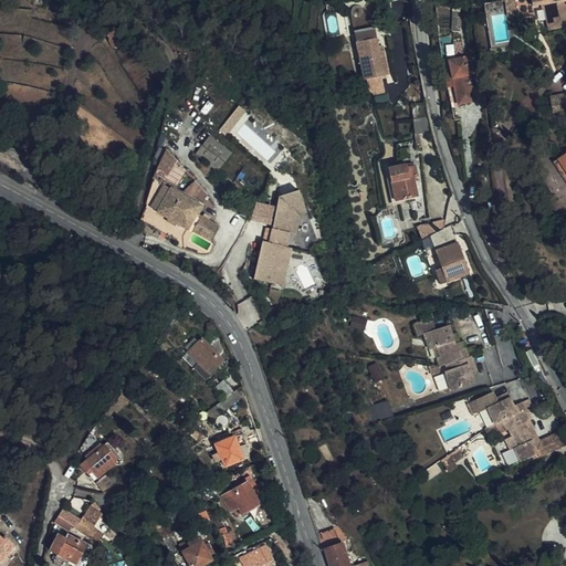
[(565,0),(535,0),(536,4),(547,2),(547,7),(553,6),(554,10),(548,11),(551,28),(565,24),(565,0)]
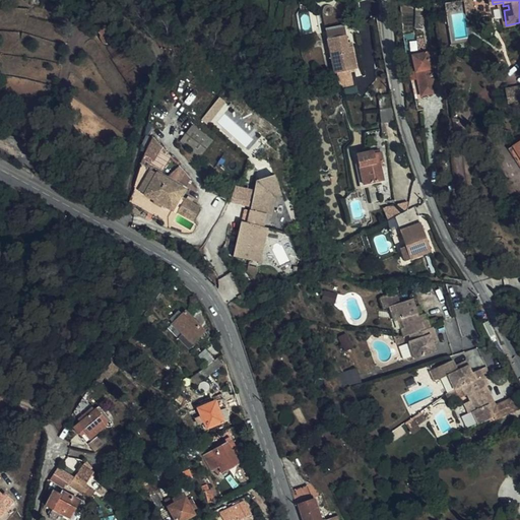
[(324,41),(342,33),(336,17),(318,24),(324,41)]
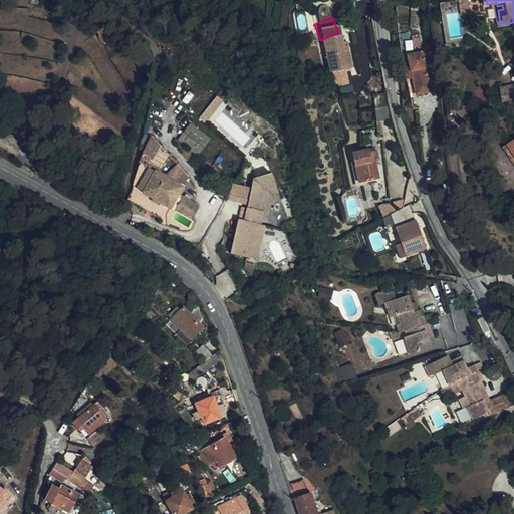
[(116,39),(109,33),(110,33),(102,27),(97,34),(98,36),(97,39),(98,42),(100,45),(103,46),(107,46),(110,44),(111,45),(116,39)]
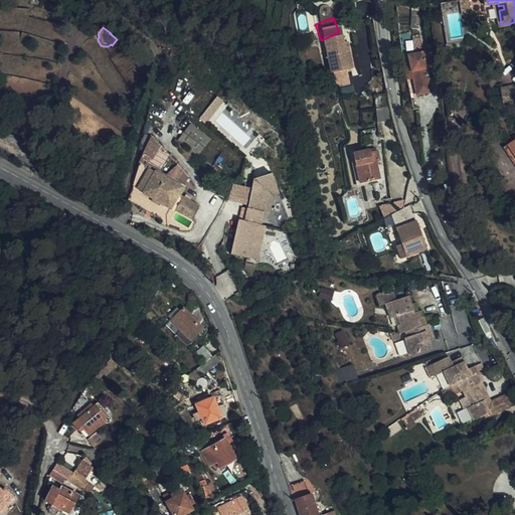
[(345,46),(339,32),(321,40),(333,72),(355,64),(348,45),(345,46)]
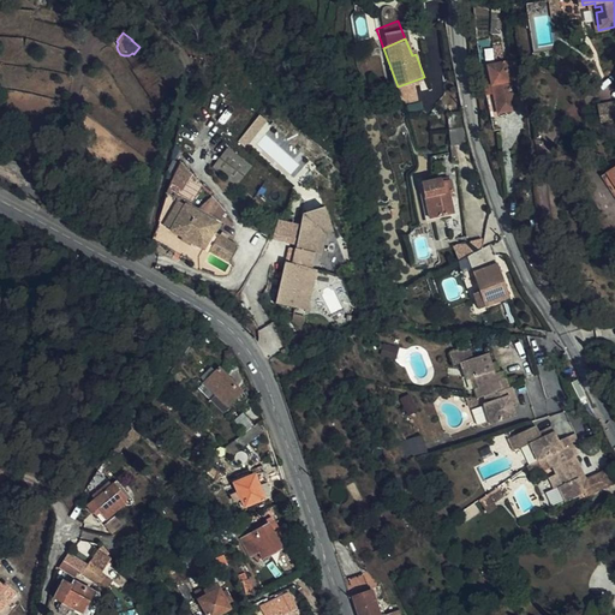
[(199,60),(192,91),(198,94),(207,61),(199,60)]
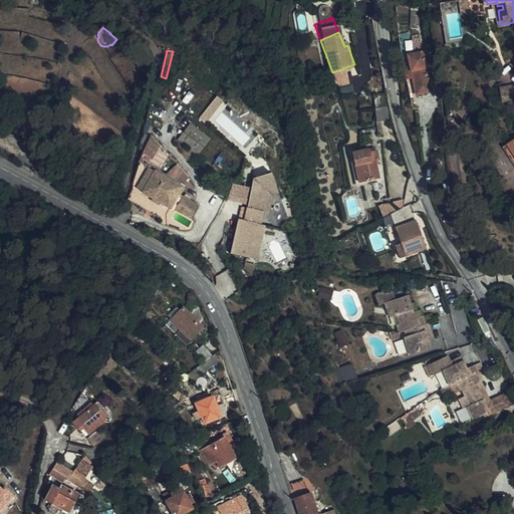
[(408,68),(409,78),(412,96),(437,92),(435,77),(427,78),(425,62),(431,61),(429,50),(406,54),(408,68)]
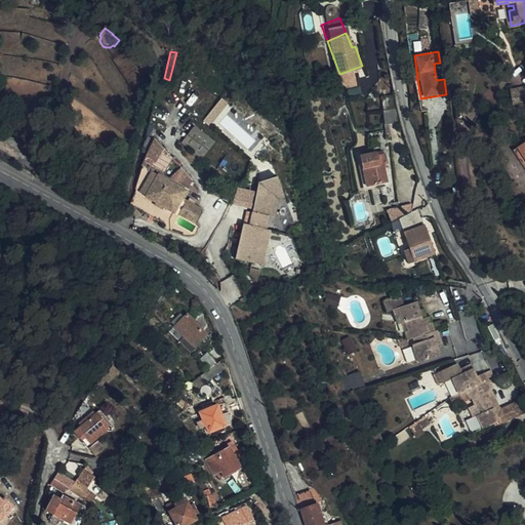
[(381,112),(394,111),(392,105),(390,96),(381,97),(381,112)]
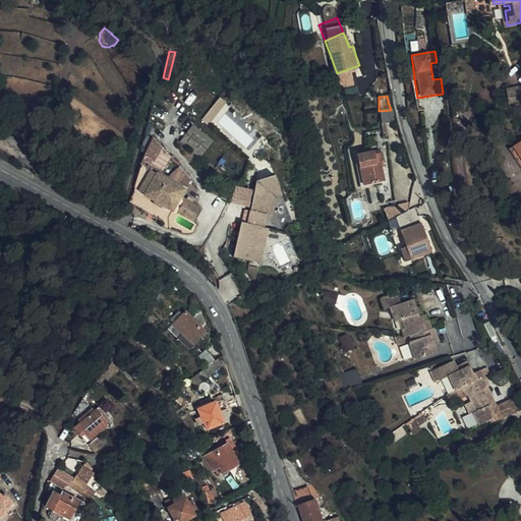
[(248,151),(264,132),(220,97),(205,115),(248,151)]
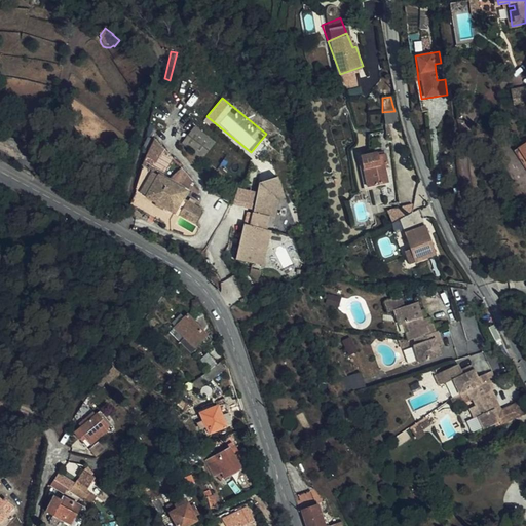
[(203,158),(217,142),(196,125),(183,143),(203,158)]
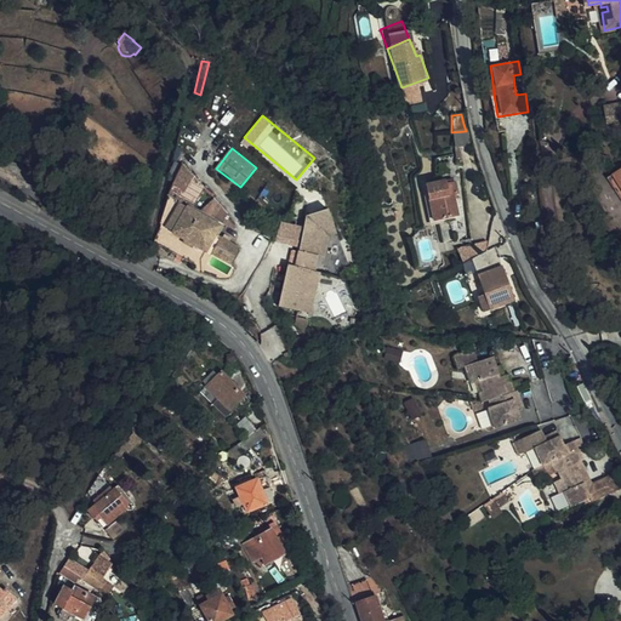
[(49,172),(50,169),(47,165),(45,161),(40,161),(36,163),(34,166),(34,171),(35,175),(39,176),(43,177),(46,176),(49,172)]
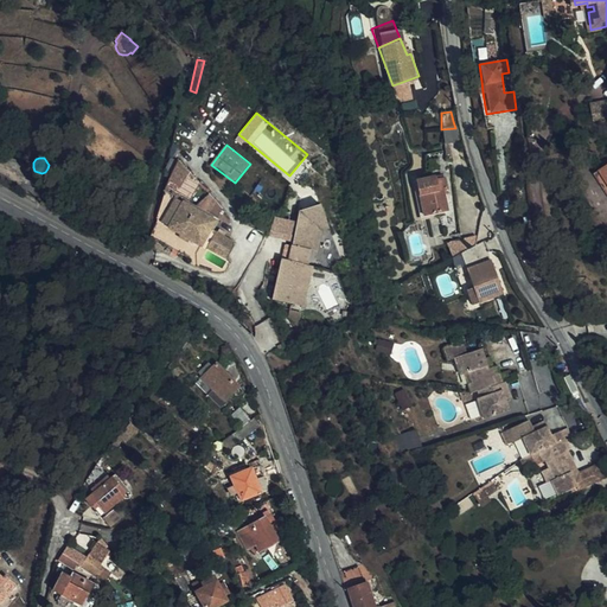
[(198,255),(204,257),(208,248),(227,259),(236,241),(225,235),(213,228),(219,216),(224,206),(177,158),(165,190),(157,217),(202,244),(198,255)]
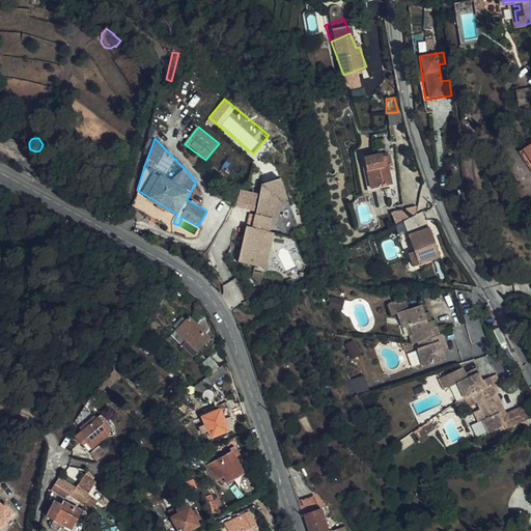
[(530,142),(519,150),(530,167),(530,142)]
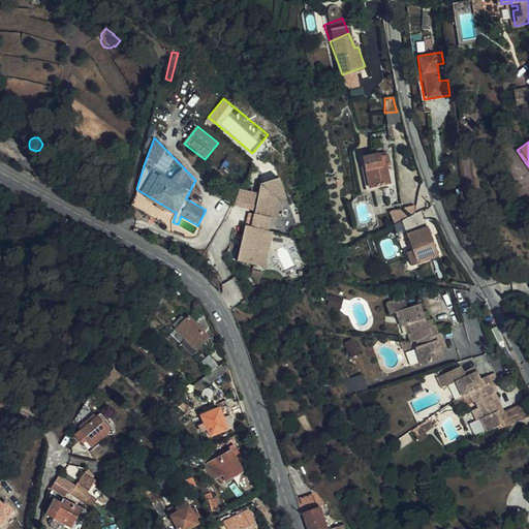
[(387,183),(385,168),(385,164),(389,163),(386,154),(378,156),(378,153),(362,155),(367,186),(387,183)]
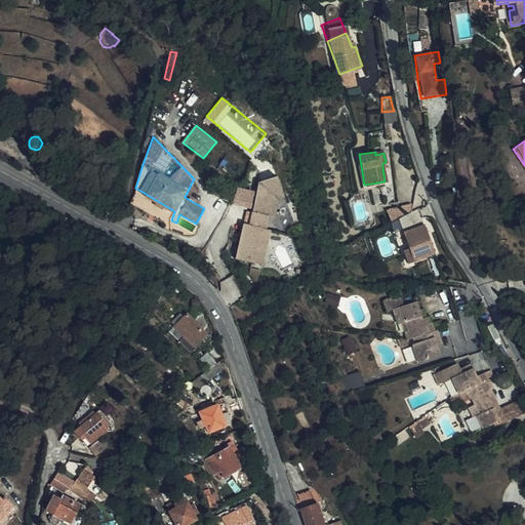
[(237,259),(266,265),(272,230),(268,229),(271,214),(277,215),(283,180),(259,176),(257,190),(237,187),(234,204),(246,206),(237,259)]
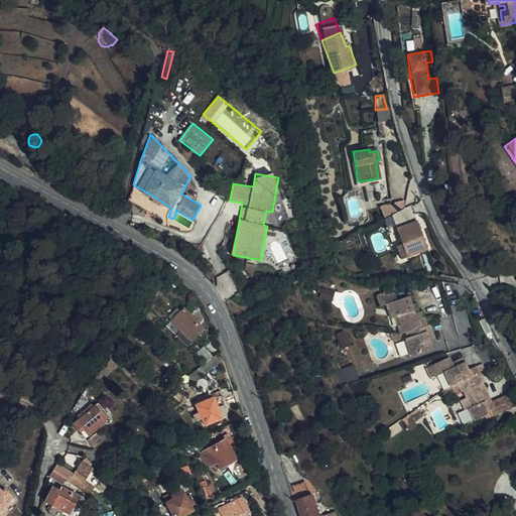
[(196,190),(186,183),(181,194),(191,200),(196,190)]
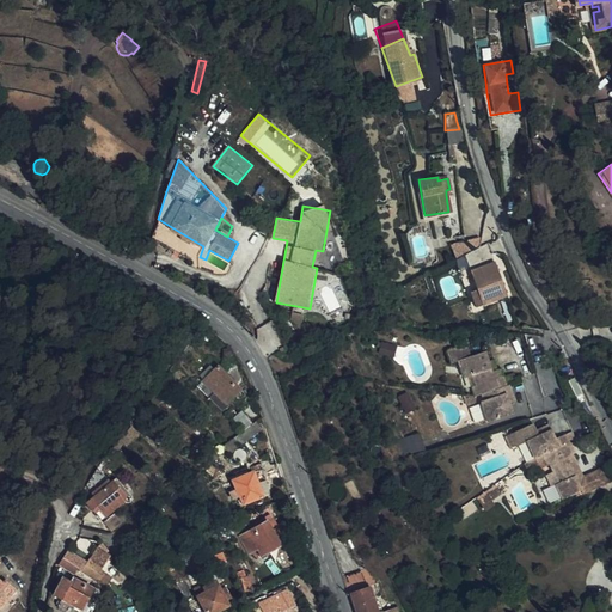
[(471,292),(475,301),(476,304),(506,294),(494,261),(469,269),(477,289),(472,291),(471,292)]
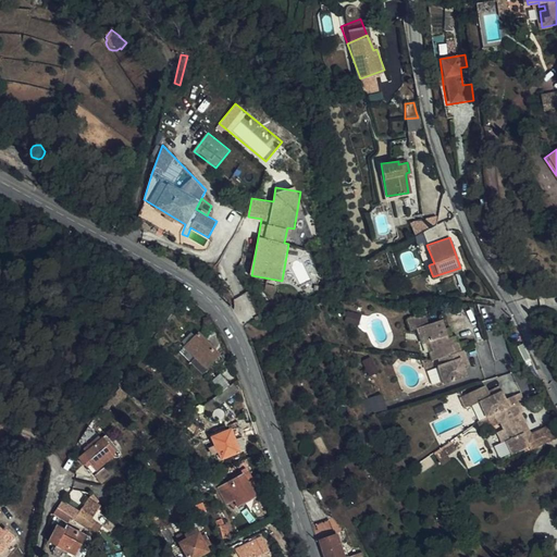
[(430,284),(433,295),(445,294),(440,281),(430,284)]
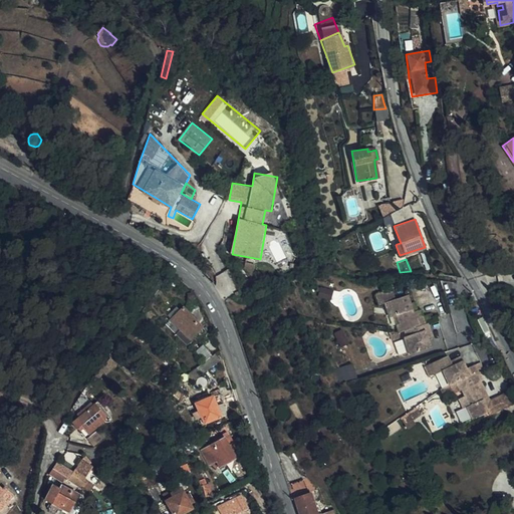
[(429,259),(434,273),(441,273),(442,274),(436,259),(429,259)]
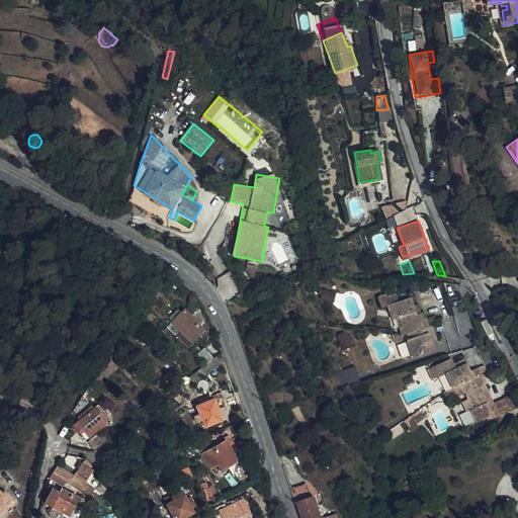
[(195,298),(195,297),(189,307),(190,309),(198,301),(198,300),(197,299),(196,299),(196,298),(195,298)]
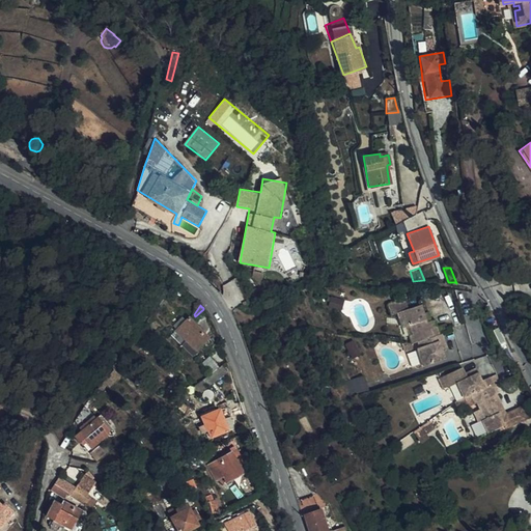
[(430,317),(427,319),(423,322),(420,313),(416,305),(398,312),(404,328),(408,327),(412,335),(407,337),(410,344),(415,341),(418,348),(415,350),(422,365),(440,358),(436,350),(440,347),(445,345),(440,332),(437,333),(430,317)]
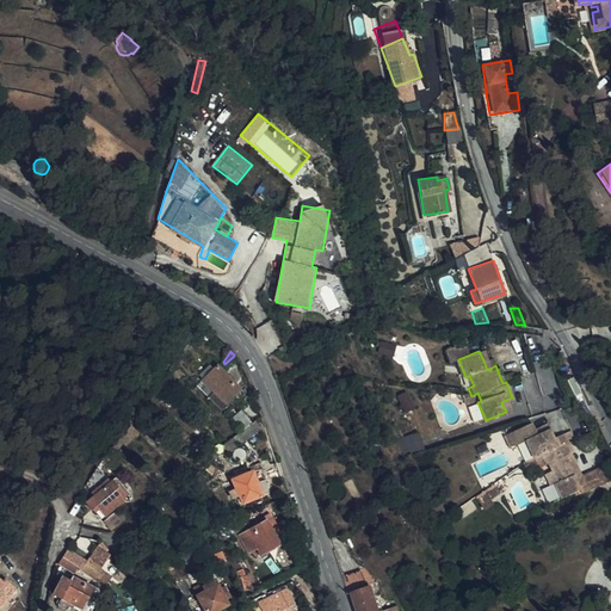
[(466,377),(458,359),(452,363),(460,380),(466,377)]
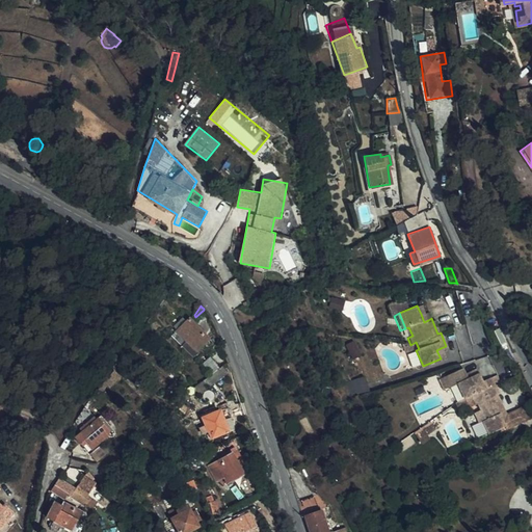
[(210,339),(189,318),(177,330),(187,341),(182,346),(193,357),(200,353),(197,351),(210,339)]
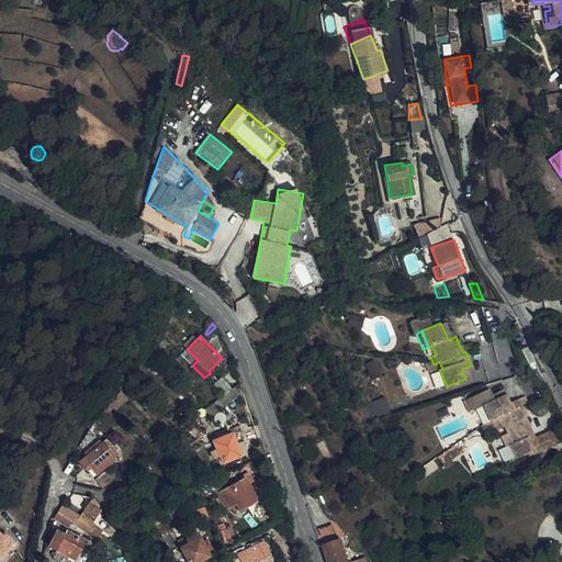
[(154,347),(148,357),(156,364),(163,355),(154,347)]
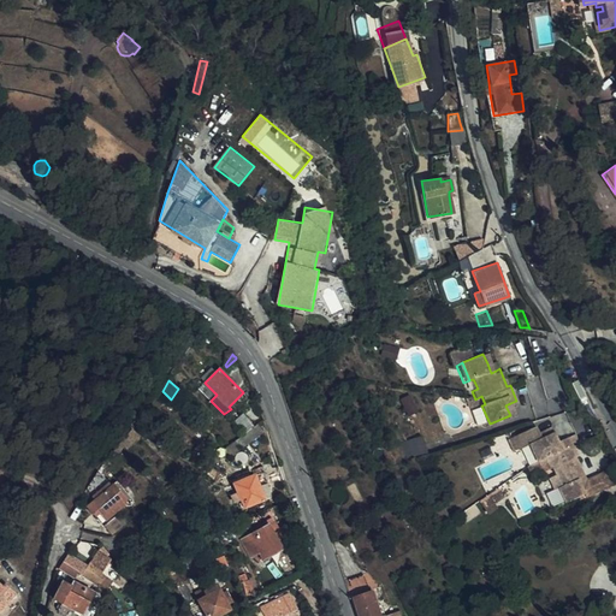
[(211,401),(217,395),(205,383),(199,389),(211,401)]
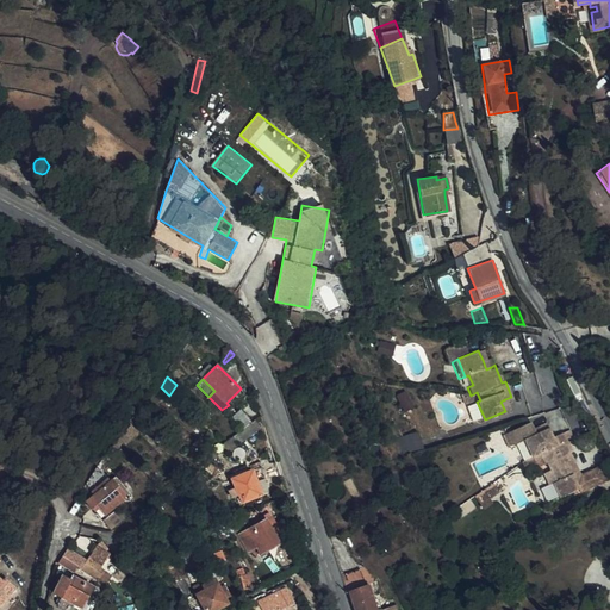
[(166,397),(157,388),(148,400),(156,409),(166,397)]
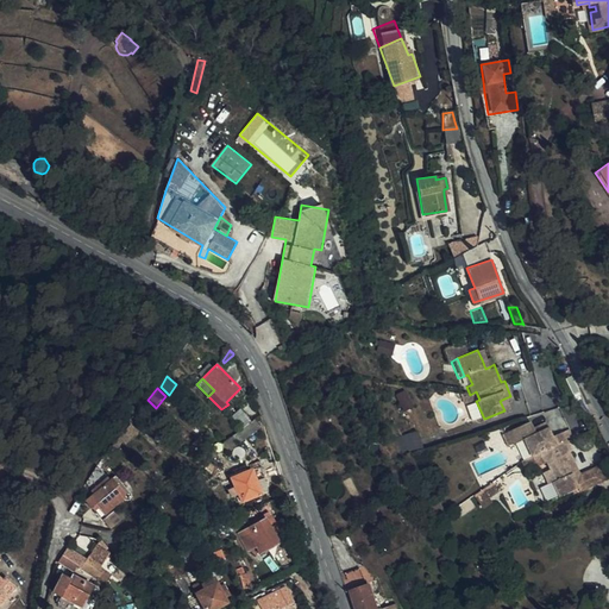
[(469,401),(470,395),(456,395),(460,405),(469,401)]
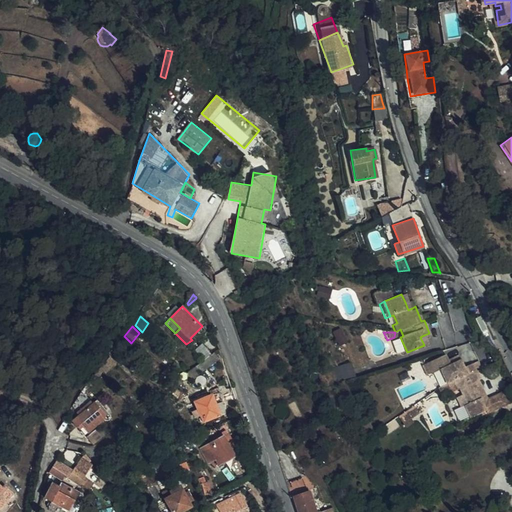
[(196,350),(204,360),(210,355),(212,354),(203,344),(196,350)]
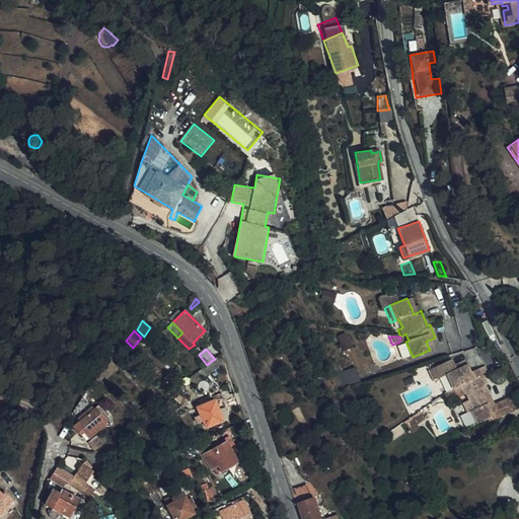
[(222,364),(217,357),(215,359),(213,360),(207,365),(190,378),(196,386),(199,382),(207,374),(208,375),(222,364)]
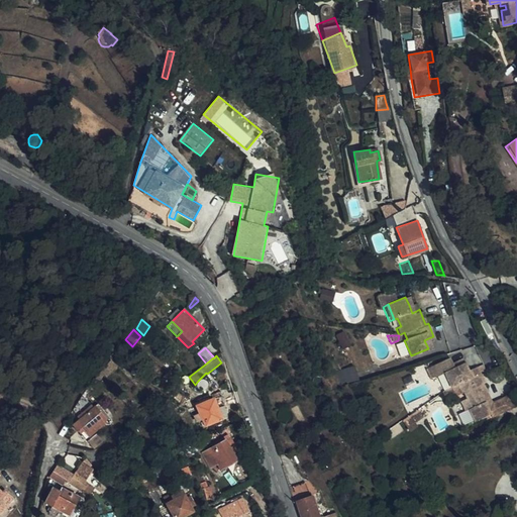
[(490,413),(486,404),(483,396),(487,394),(482,382),(485,380),(478,365),(470,369),(466,362),(461,364),(458,357),(451,362),(448,355),(426,366),(431,377),(436,374),(444,371),(451,386),(454,385),(458,383),(462,392),(466,391),(469,397),(474,406),(469,408),(473,418),(474,420),(488,414),(490,413)]
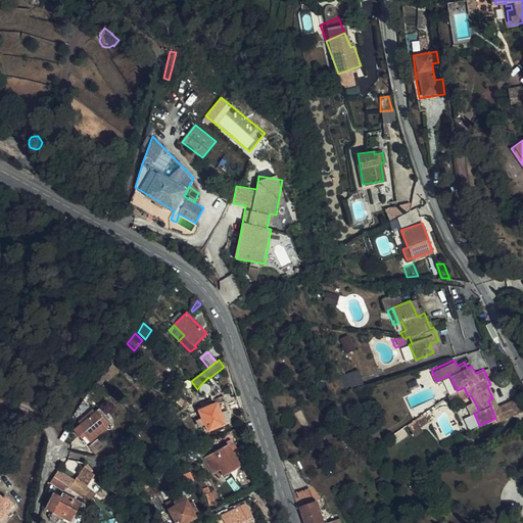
[(361,368),(355,370),(358,377),(361,384),(366,382),(361,368)]
